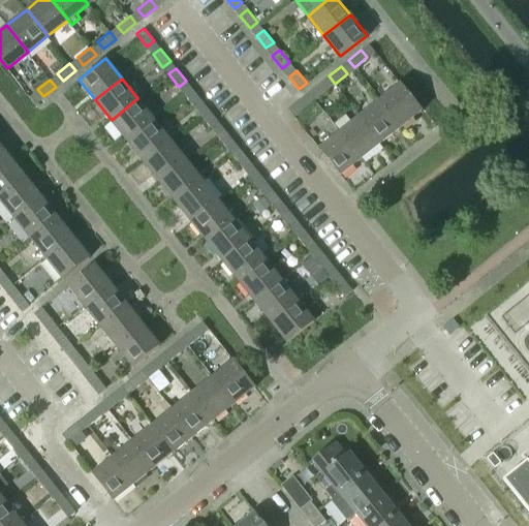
[(321,82),(309,92),(314,99),(328,90),(321,82)]
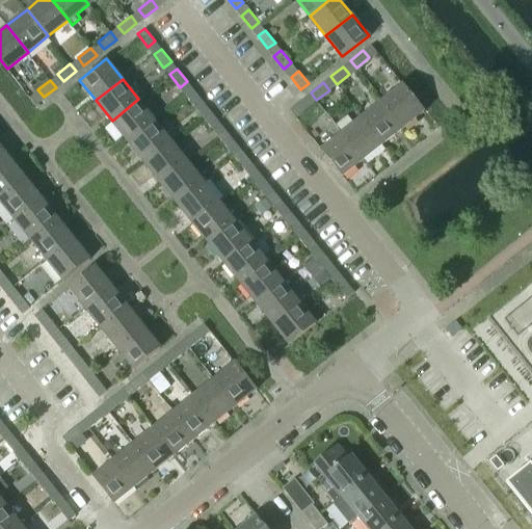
[(402,83),(382,100),(403,126),(424,110),(402,83)]
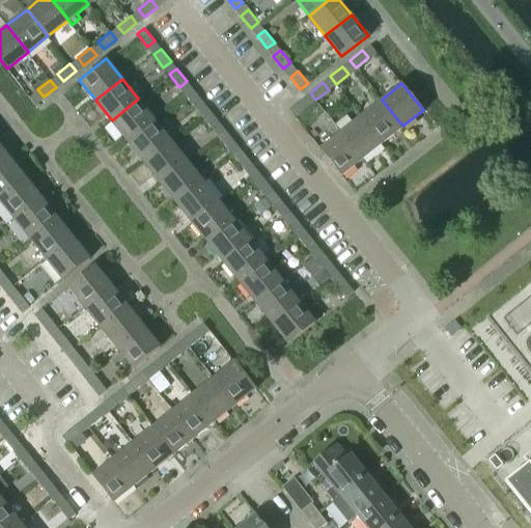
[(193,88),(186,94),(195,107),(203,102),(193,88)]
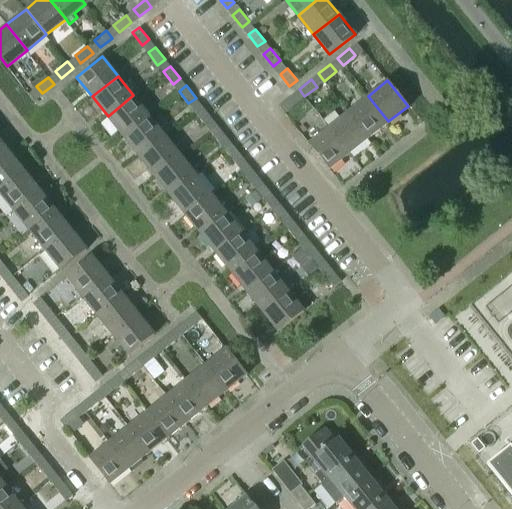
[(108,116),(123,135),(149,115),(133,95),(108,116)]
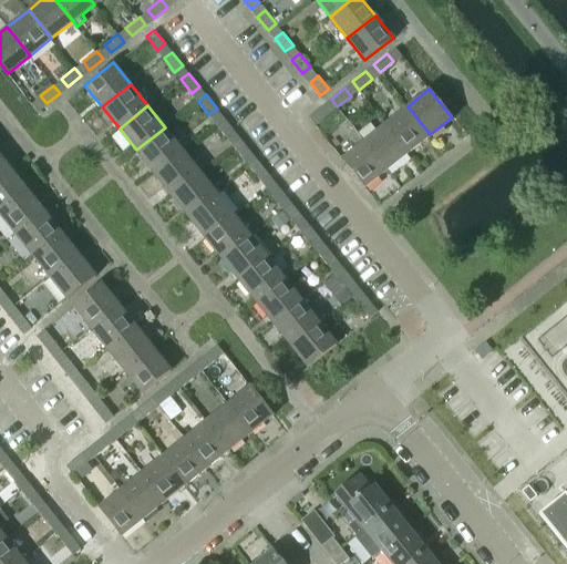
[(322,105),(309,116),(316,124),(329,113),(322,105)]
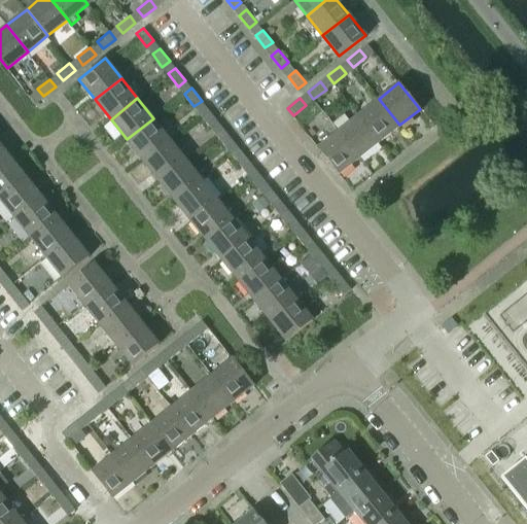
[(379,99),(358,114),(380,141),(399,125),(379,99)]
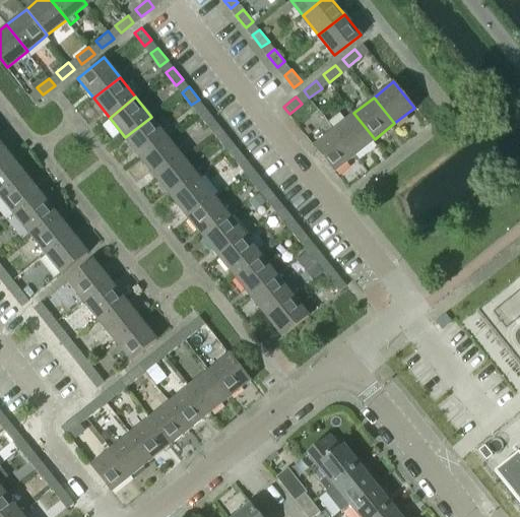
[(204,107),(197,112),(207,125),(214,119),(204,107)]
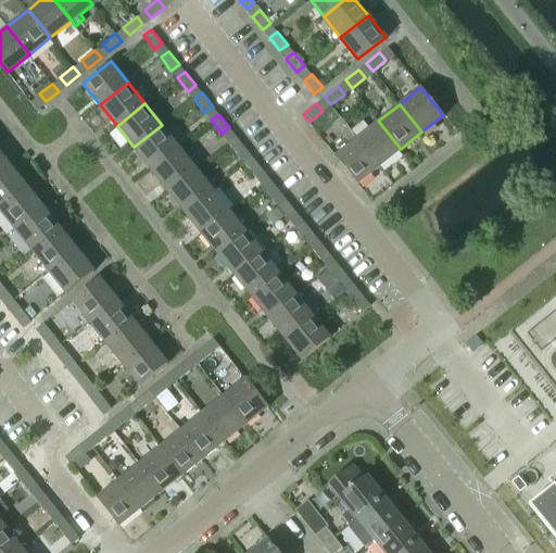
[(378,121),(357,138),(379,165),(401,149),(378,121)]
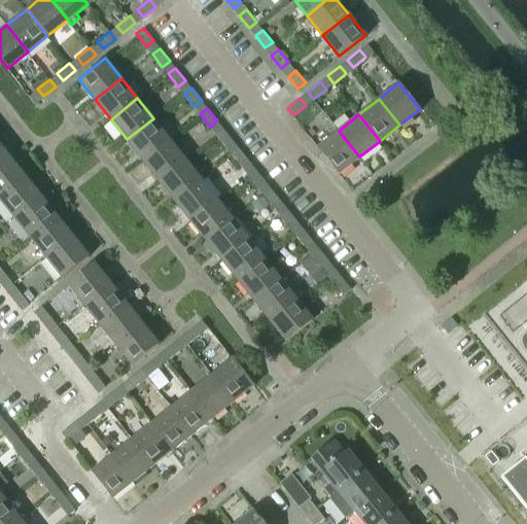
[(127,139),(142,159),(169,138),(153,118),(127,139)]
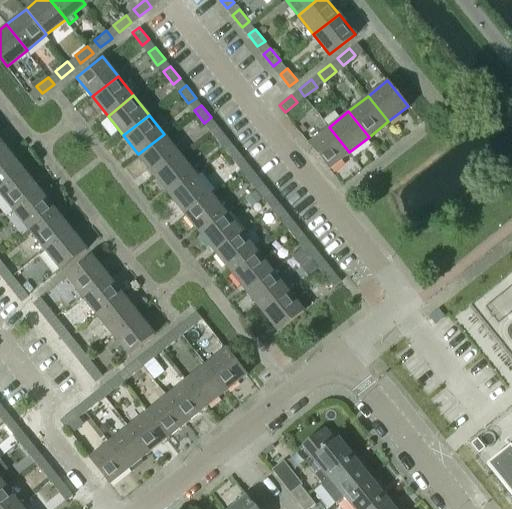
[(217,124),(210,130),(219,142),(227,136),(217,124)]
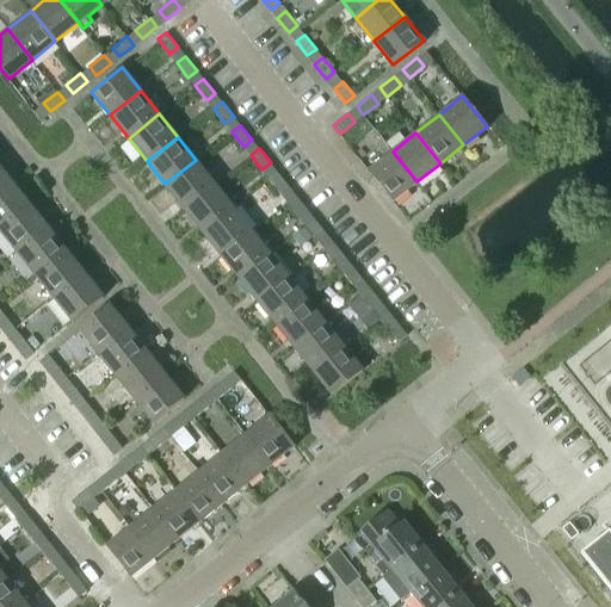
[(417,181),(393,152),(369,171),(393,200),(417,181)]
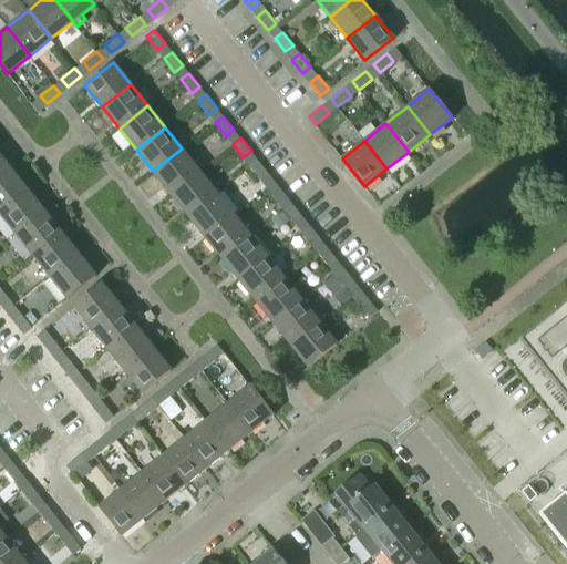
[(153,171),(171,193),(198,171),(182,149),(153,171)]
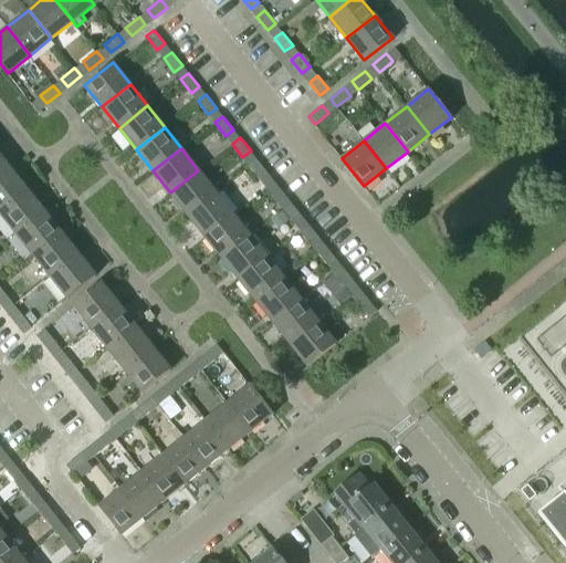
[(0,174),(9,167),(0,155),(0,174)]
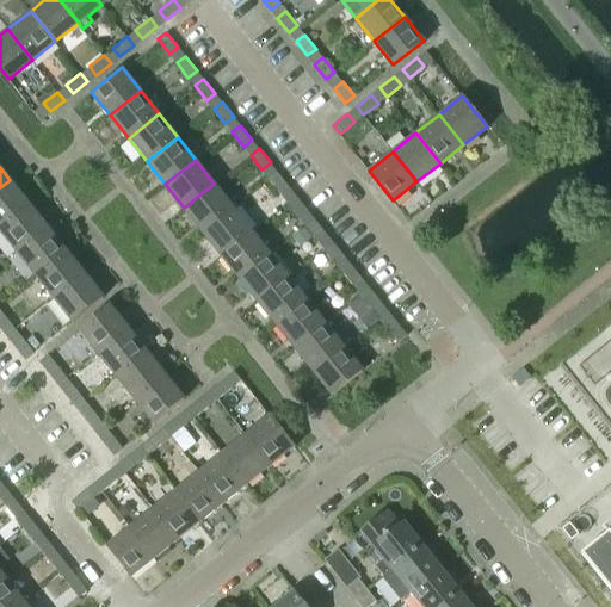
[(277,172),(269,178),(281,192),(289,186),(277,172)]
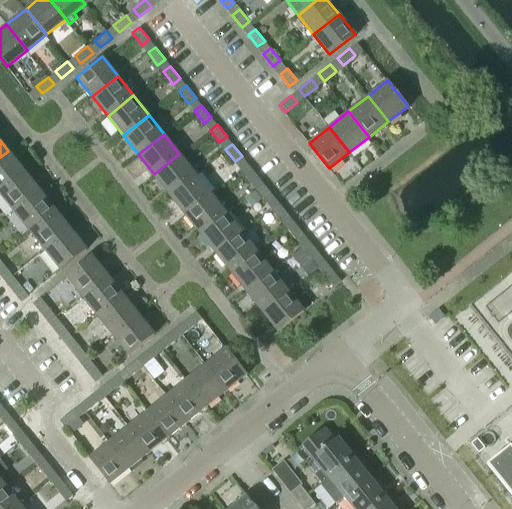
[(0,157),(0,189),(24,170),(8,151),(0,157)]
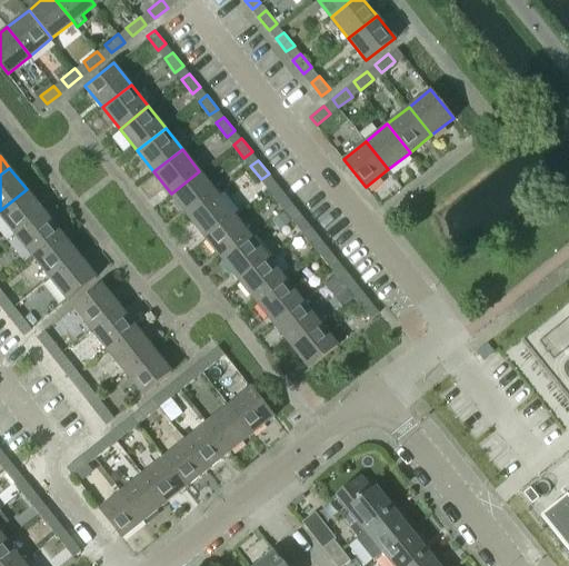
[(171,194),(188,215),(217,192),(199,171),(171,194)]
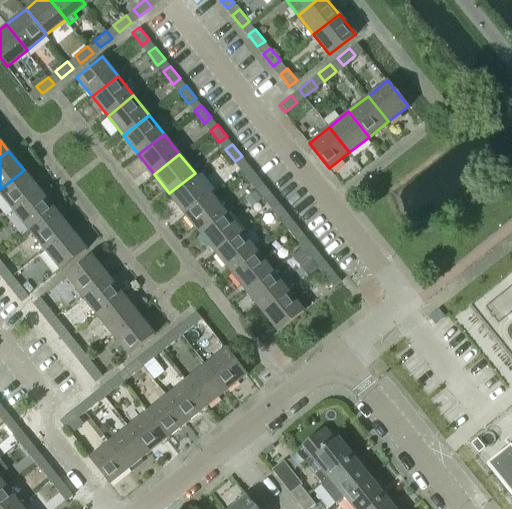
[(248,163),(240,168),(250,181),(257,175),(248,163)]
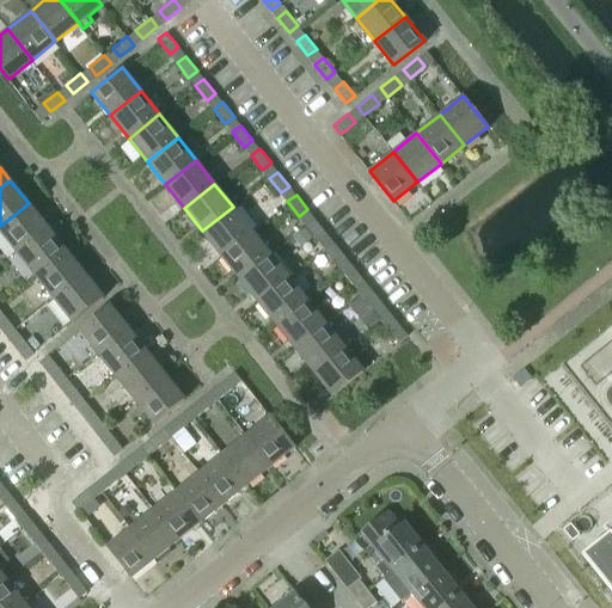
[(0,226),(0,229),(17,251),(47,226),(29,203),(0,226)]
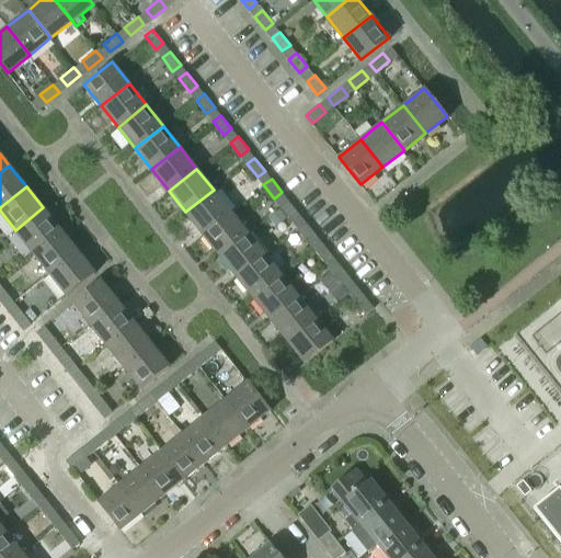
[(185,212),(203,234),(230,211),(214,190),(185,212)]
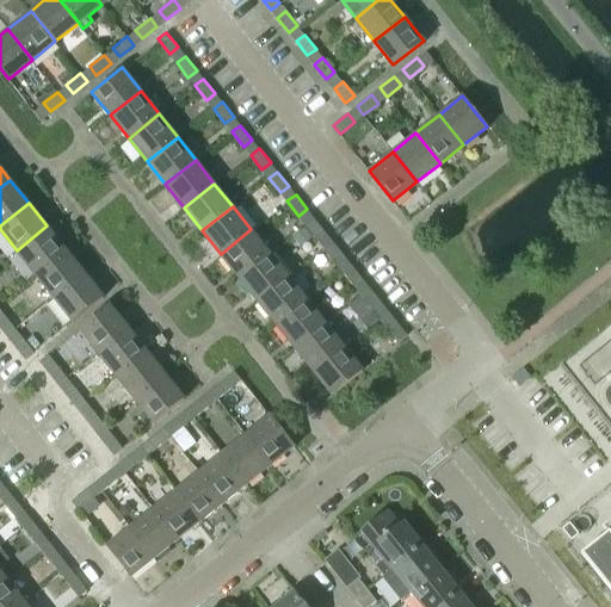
[(314,217),(306,224),(318,239),(326,231),(314,217)]
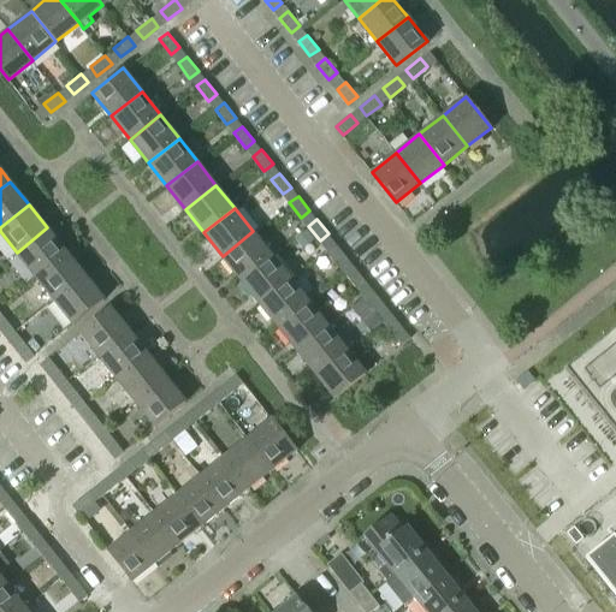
[(17,253),(35,277),(66,251),(47,227),(17,253)]
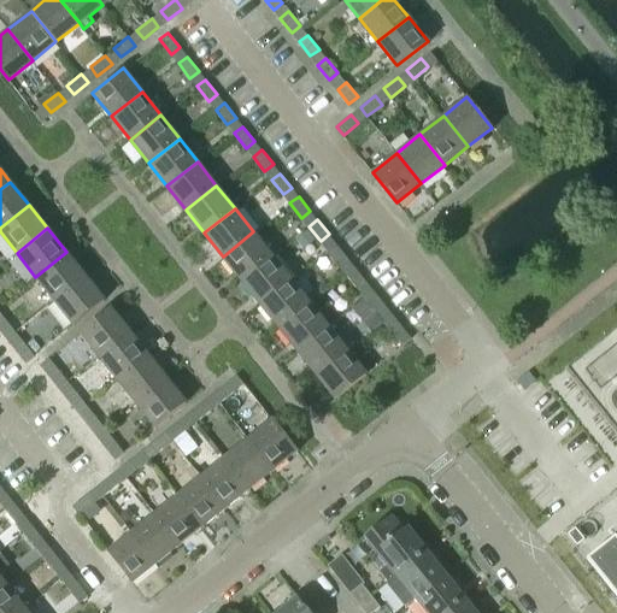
[(223,257),(241,280),(272,255),(253,231),(223,257)]
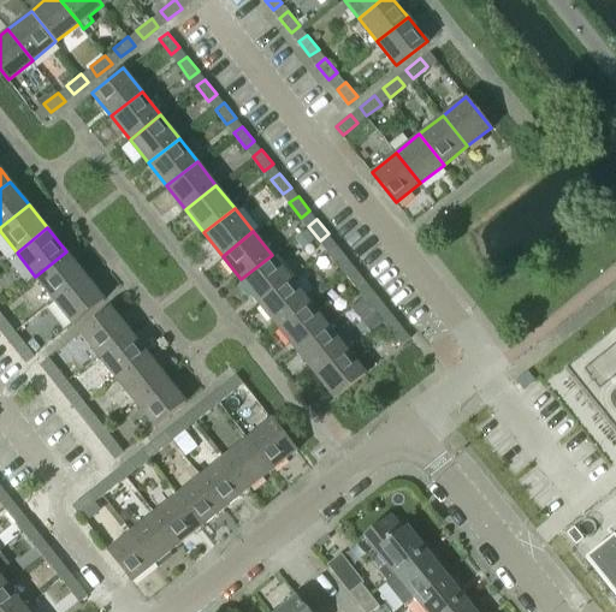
[(335,243),(326,249),(338,263),(347,257),(335,243)]
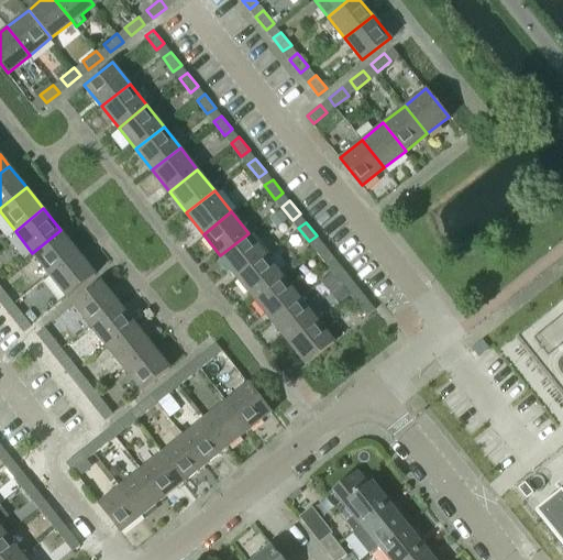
[(32,253),(50,274),(77,251),(61,230),(32,253)]
